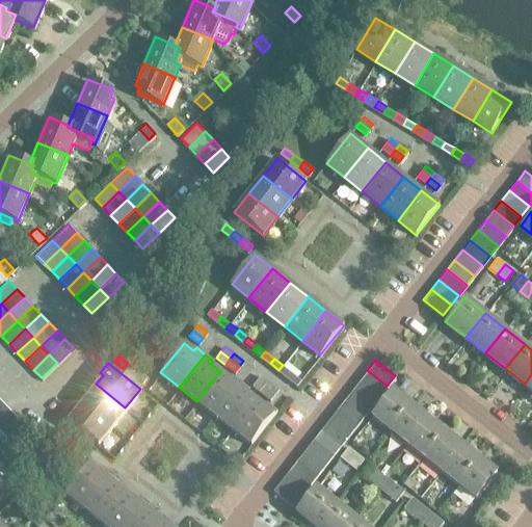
[(128,363),(123,368),(132,375),(136,370),(128,363)]
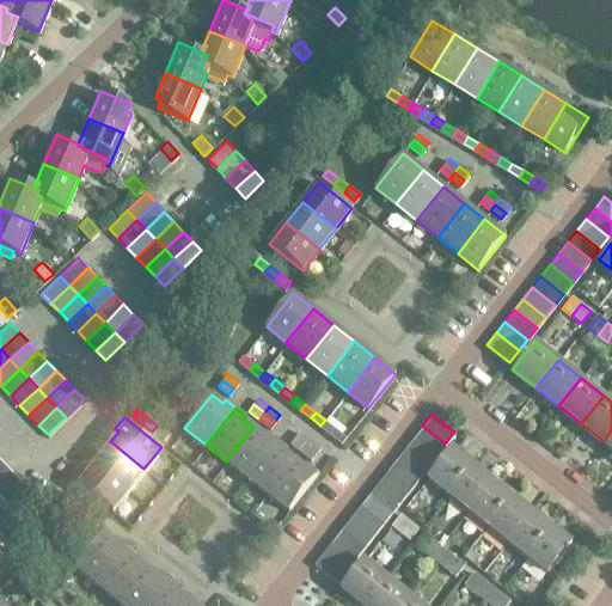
[(331,434),(336,428),(325,420),(320,426),(331,434)]
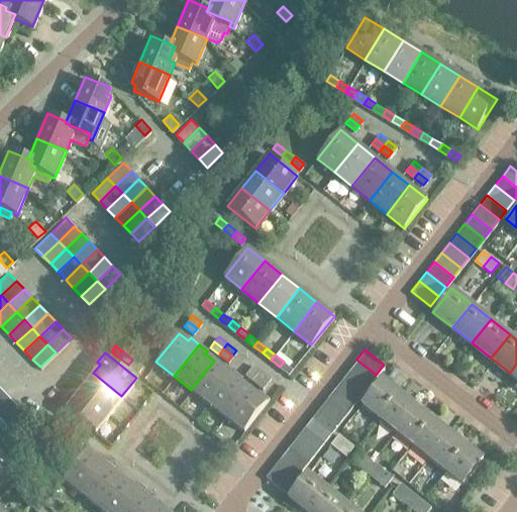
[(132,360),(128,365),(137,372),(141,366),(132,360)]
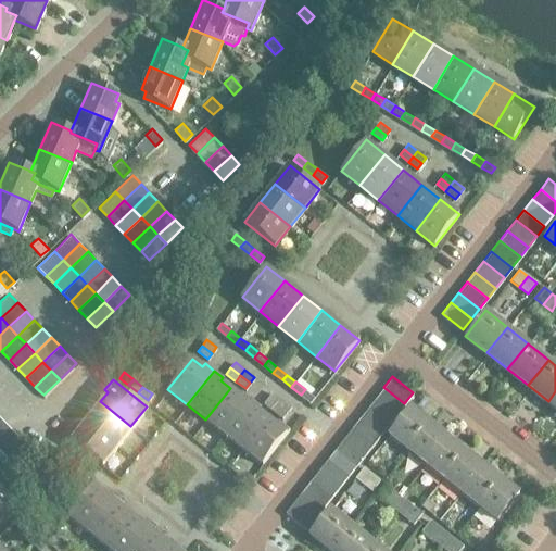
[(376,398),(396,413),(404,403),(383,387),(376,398)]
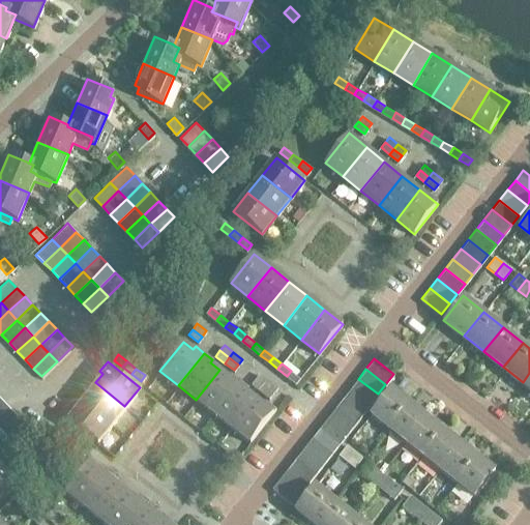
[(213,413),(239,380),(231,374),(228,377),(219,370),(196,400),(213,413)]
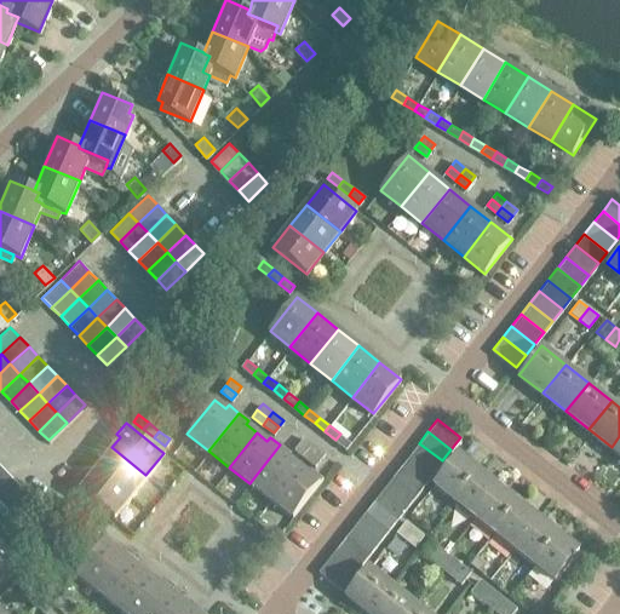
[(340,434),(336,440),(345,448),(350,442),(340,434)]
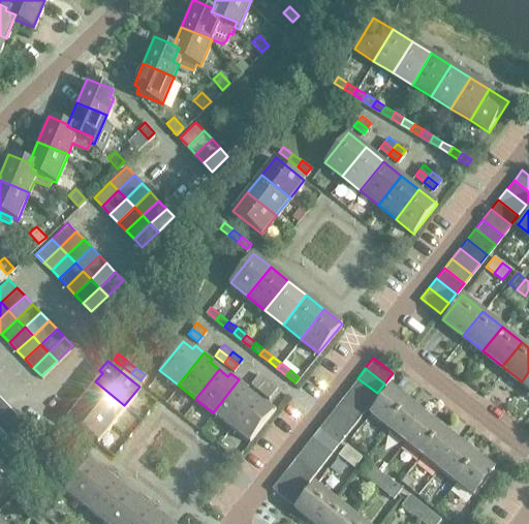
[(254,377),(263,384),(268,379),(258,372),(254,377)]
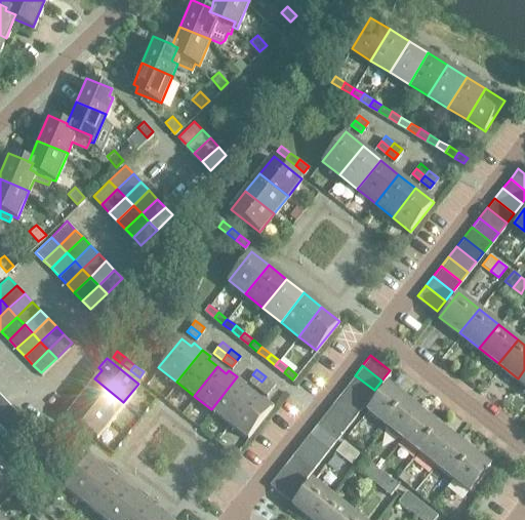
[(257,387),(261,382),(252,374),(248,381),(257,387)]
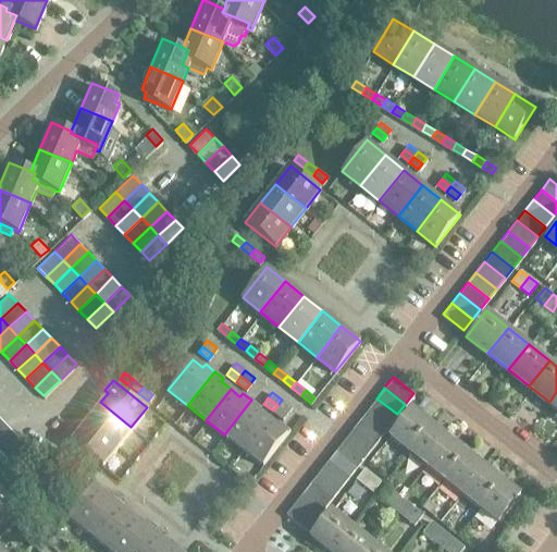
[(368,408),(388,425),(397,414),(376,399),(368,408)]
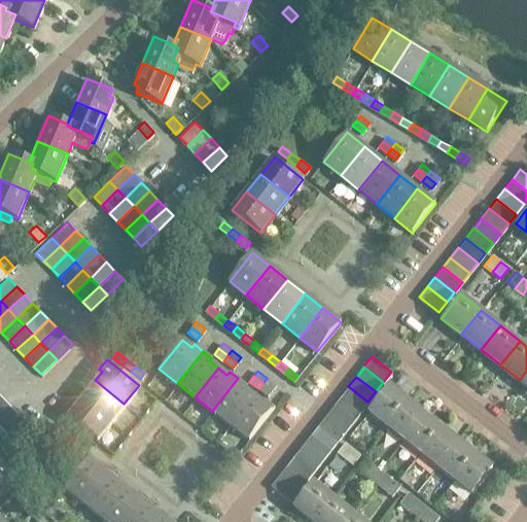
[(230,424),(252,395),(244,388),(246,385),(238,378),(212,411),(230,424)]
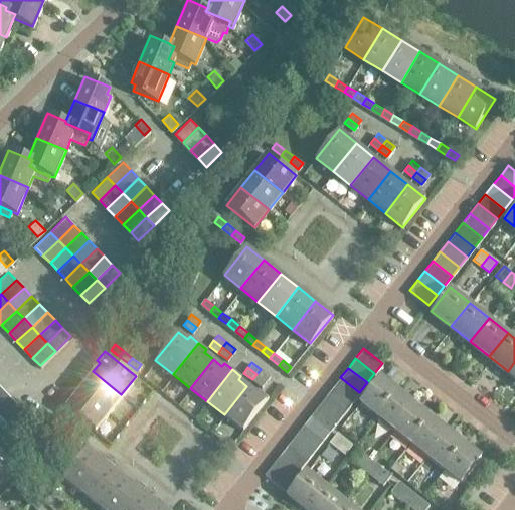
[(256,374),(266,381),(270,376),(261,369),(256,374)]
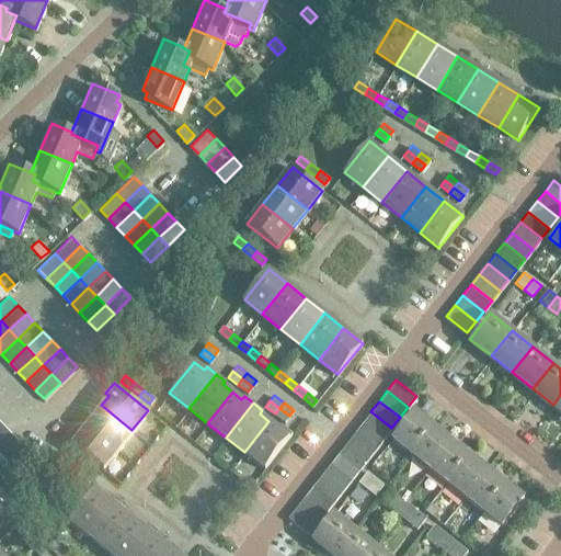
[(117,449),(132,430),(101,405),(93,415),(90,411),(83,420),(117,449)]
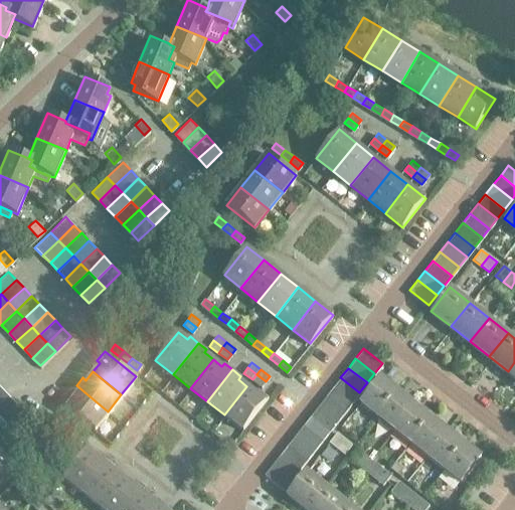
[(261,386),(266,381),(256,374),(252,379),(261,386)]
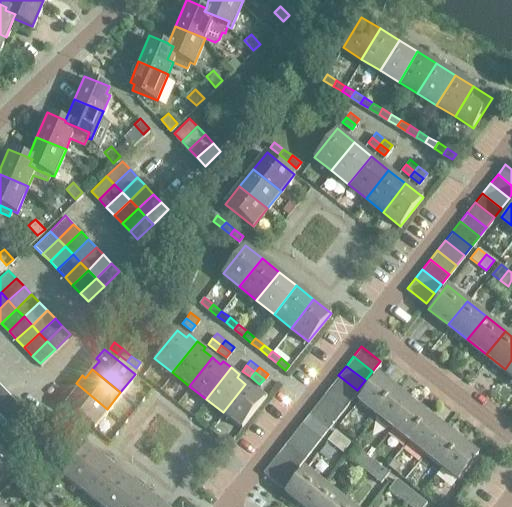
[(395,388),(377,374),(357,400),(374,413),(395,388)]
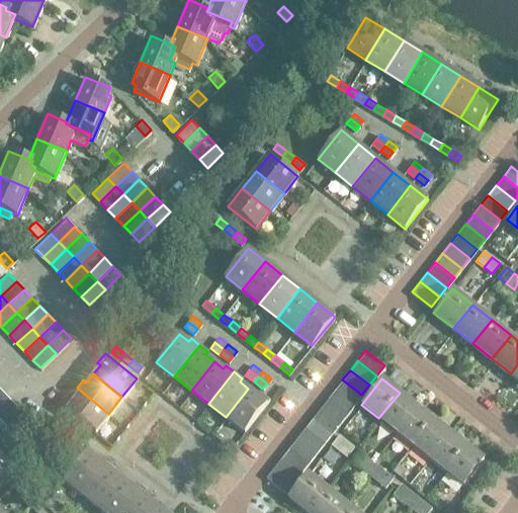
[(335,390),(354,404),(361,395),(342,379),(335,390)]
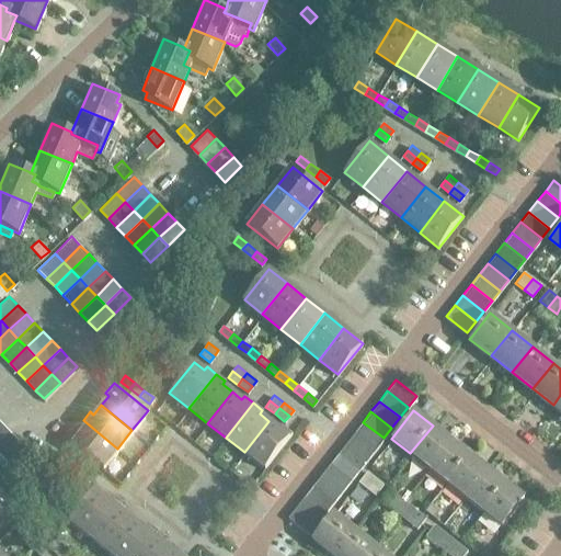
[(101,468),(117,449),(83,420),(76,430),(79,432),(70,443),(101,468)]
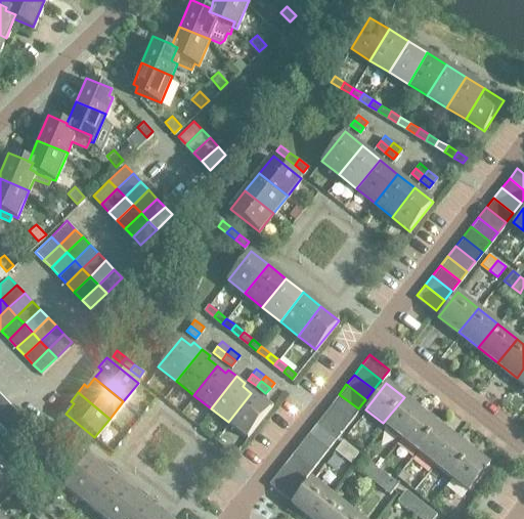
[(251,393),(228,422),(247,437),(272,404),(263,397),(260,400),(251,393)]
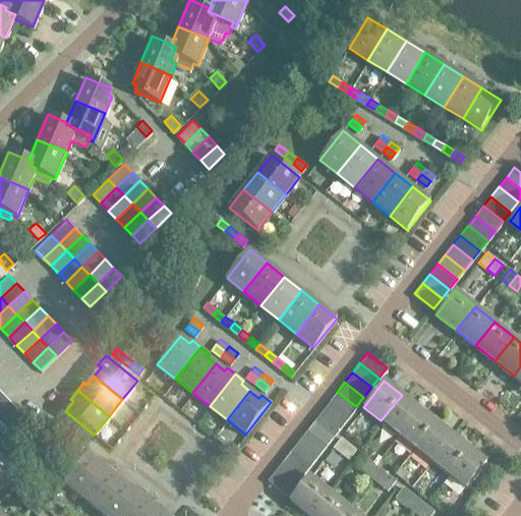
[(0,392),(0,407),(8,400),(0,392)]
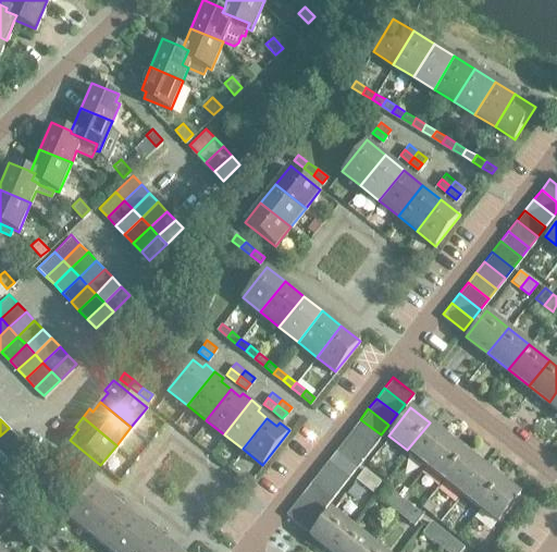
[(351,429),(372,445),(381,434),(360,419),(351,429)]
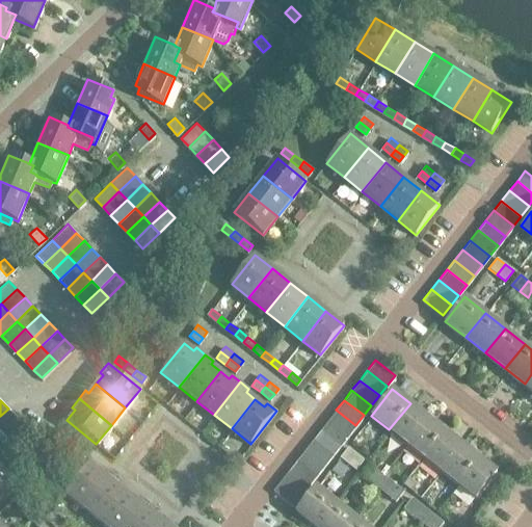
[(427,417),(410,403),(389,429),(406,443),(427,417)]
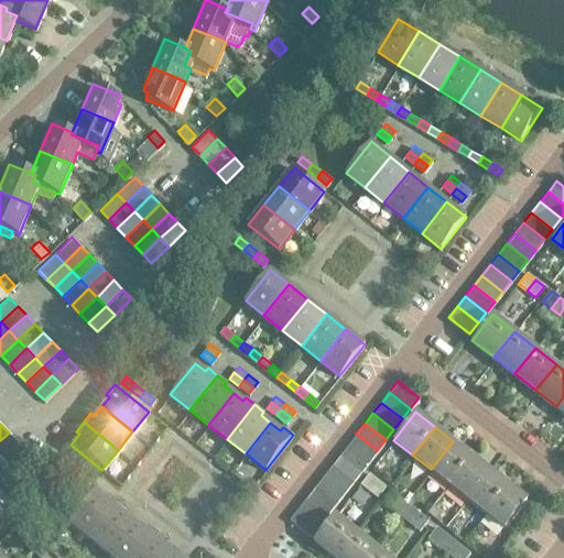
[(0,456),(0,457),(18,441),(9,433),(0,440),(0,456)]
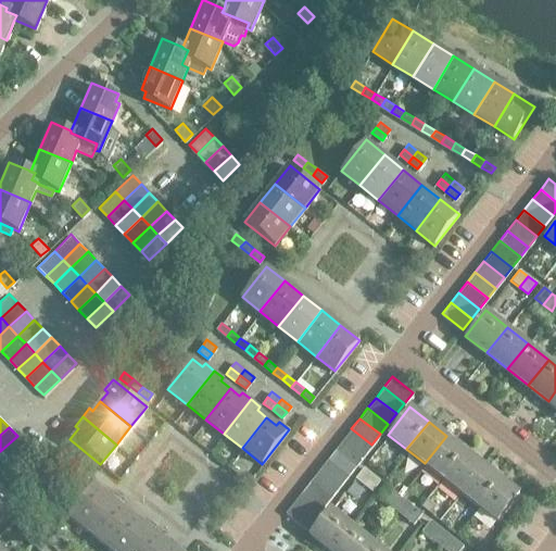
[(343,439),(363,455),(371,445),(351,428),(343,439)]
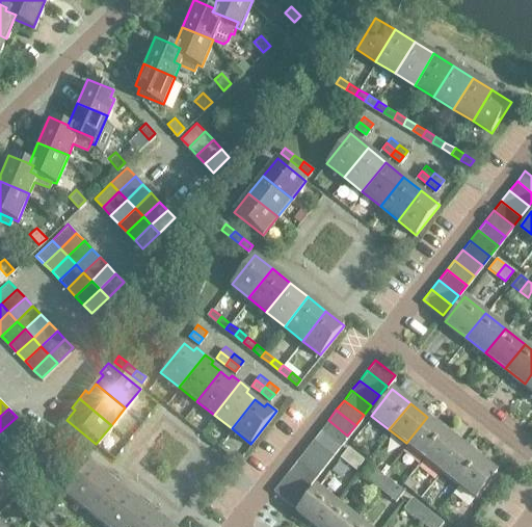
[(17,417),(0,431),(8,440),(24,424),(17,417)]
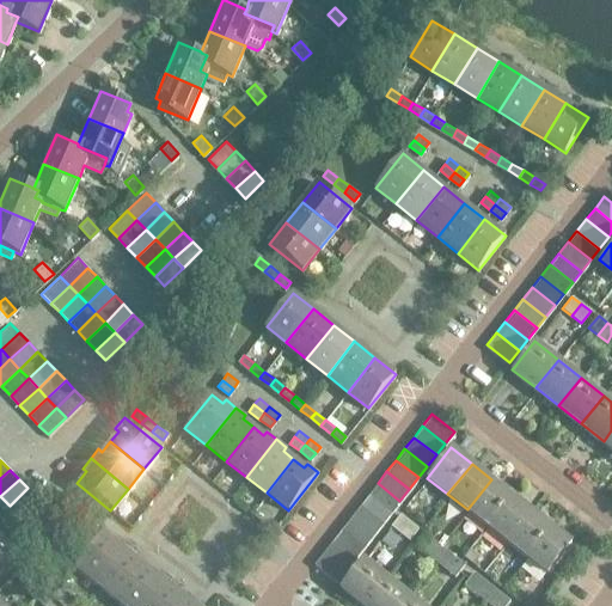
[(491,479),(467,509),(487,525),(512,495),(491,479)]
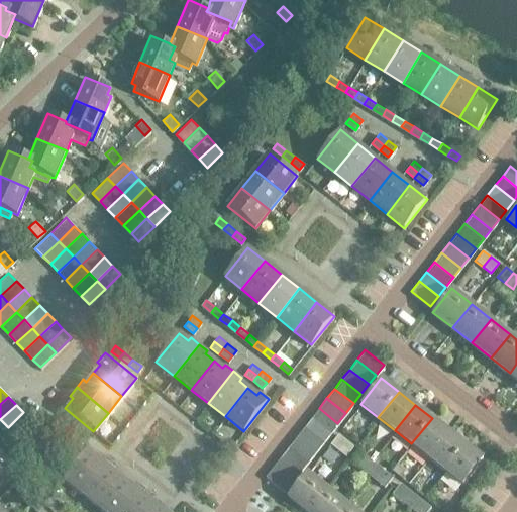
[(311,417),(330,432),(337,423),(319,408),(311,417)]
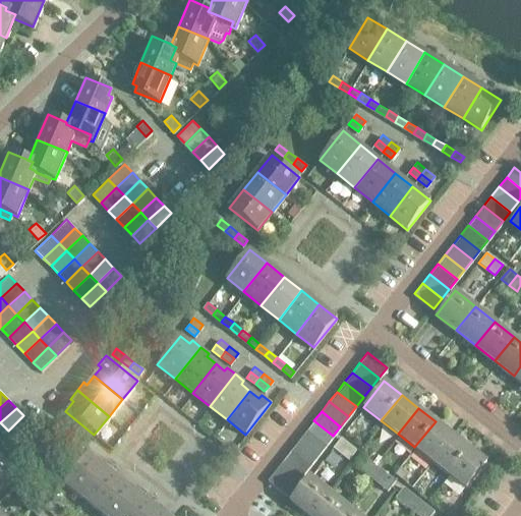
[(306,431),(325,446),(333,436),(313,420),(306,431)]
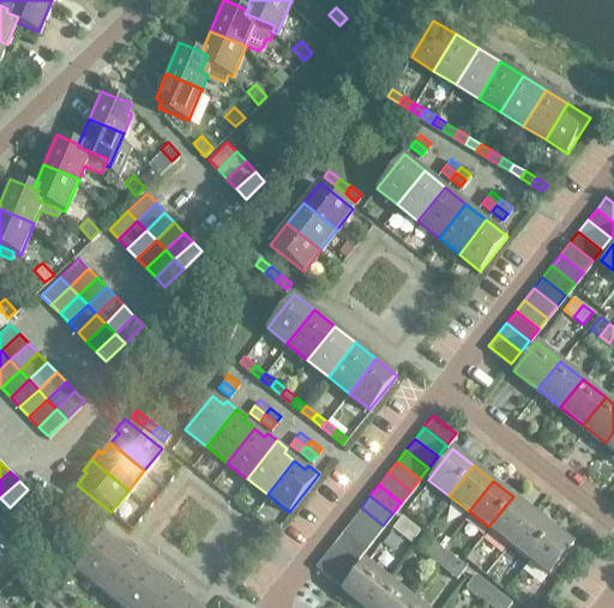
[(513,497),(488,527),(509,542),(533,512),(513,497)]
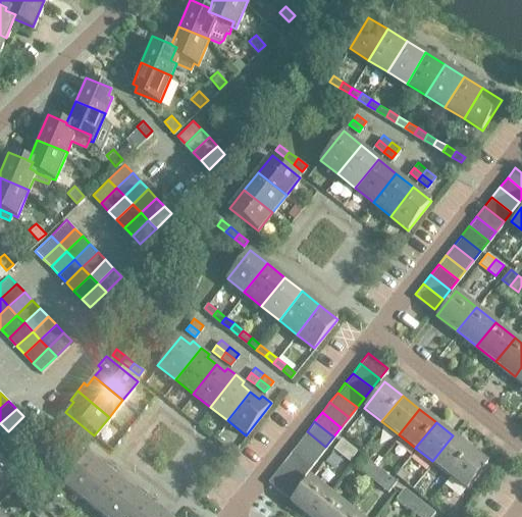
[(61,435),(65,430),(57,423),(53,428),(61,435)]
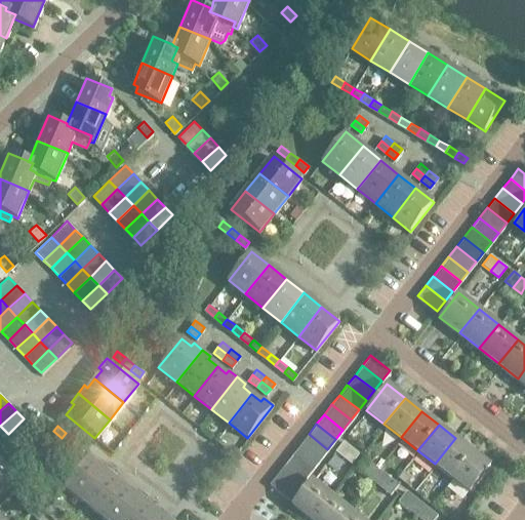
[(71,445),(75,439),(66,433),(62,438),(71,445)]
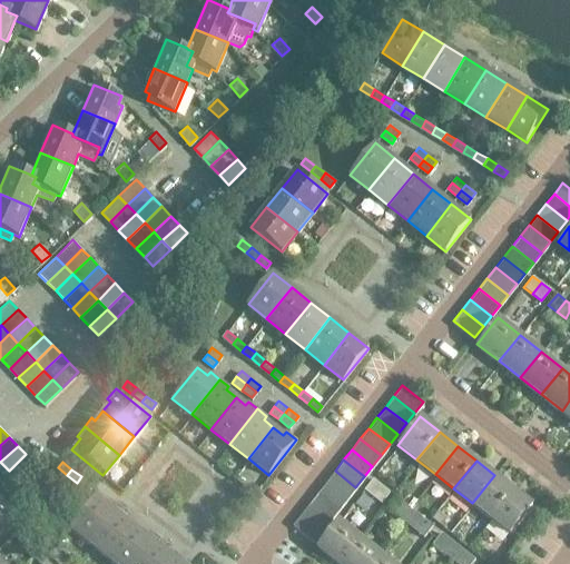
[(326,481),(347,497),(355,487),(335,471),(326,481)]
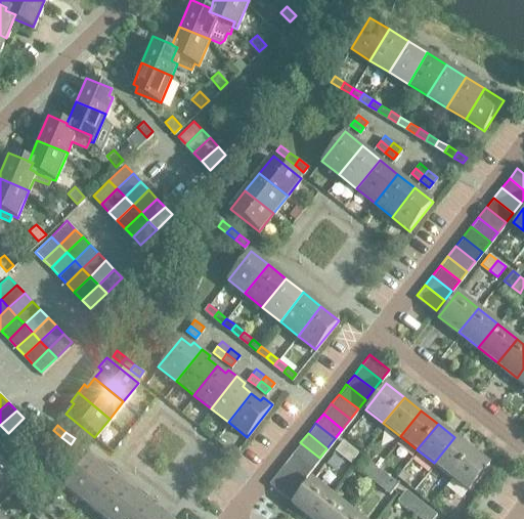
[(454,437),(434,463),(450,477),(472,450),(454,437)]
